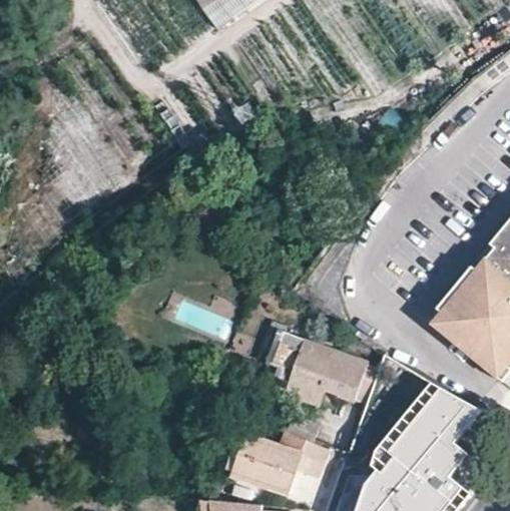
[(196,0),(214,25),(249,0),(196,0)]
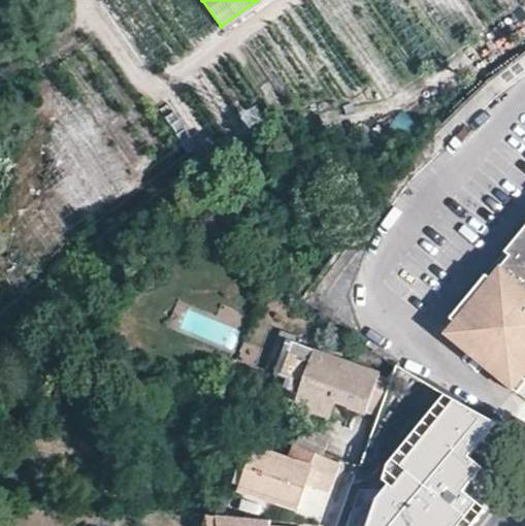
[(524,221),(489,266),(524,294),(524,221)]
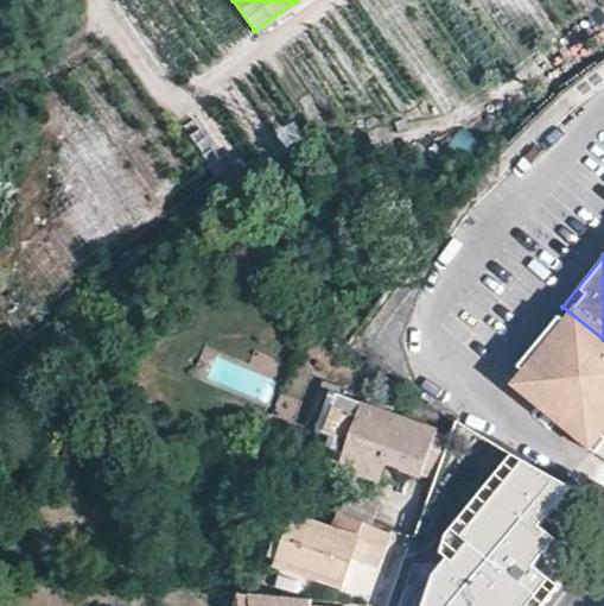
[(603,339),(563,307),(502,380),(584,447),(603,421),(603,339)]
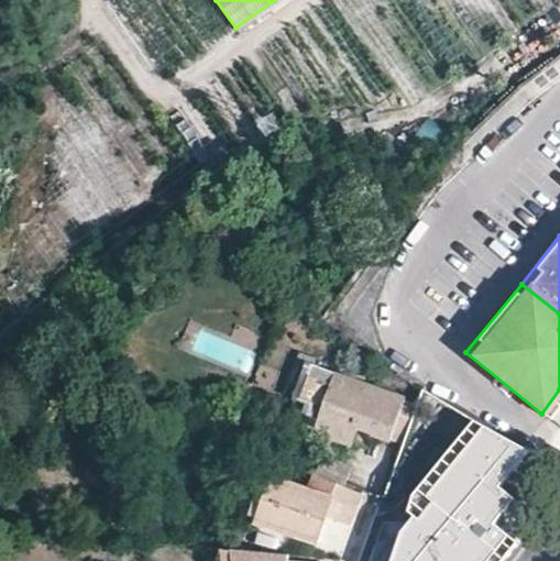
[(350,441),(354,428),(387,438),(392,428),(402,431),(418,384),(413,380),(388,362),(384,377),(395,383),(392,394),(332,374),(319,407),(309,404),(302,426),(350,441)]
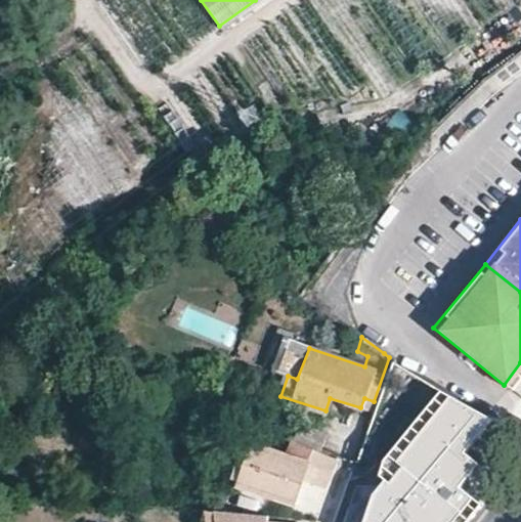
[(286,338),(281,348),(274,371),(288,376),(297,379),(309,348),(310,346),(286,338)]
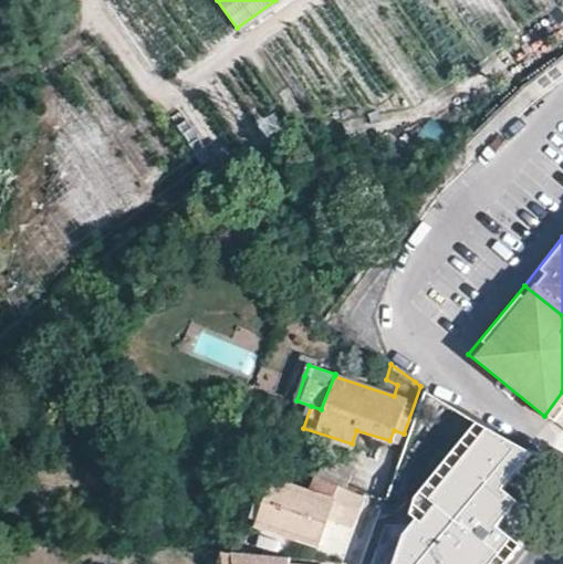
[(562,392),(544,416),(549,420),(562,403),(562,392)]
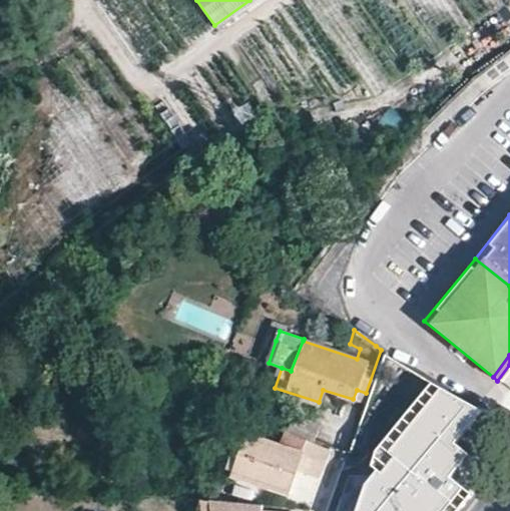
[(442,510),(509,433),(437,389),(376,463),(383,473),(371,488),(361,510),(442,510)]
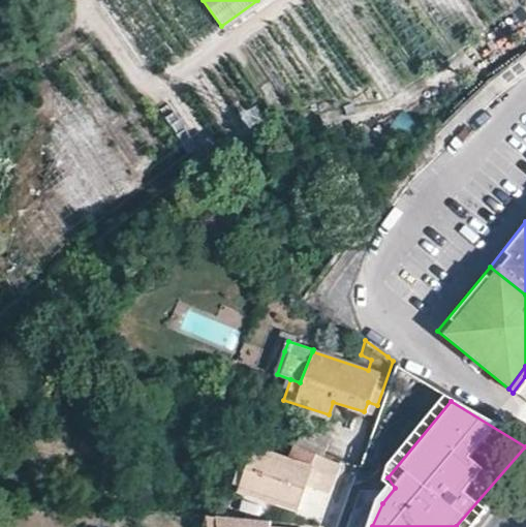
[(321,455),(329,437),(301,425),(295,443),(314,452),(321,455)]
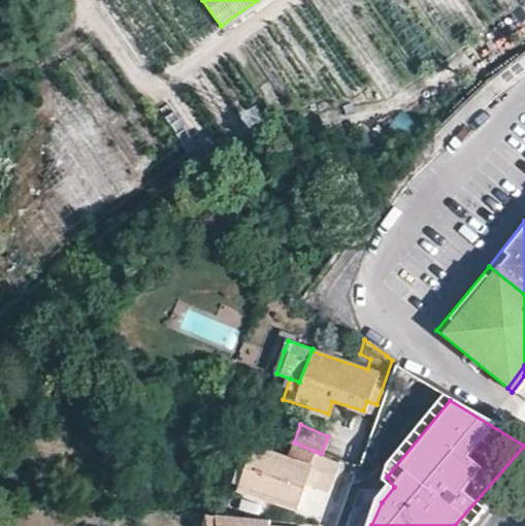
[(314,451),(294,442),(292,442),(289,440),(282,458),(247,447),(233,486),(294,506),(302,480),(326,488),(336,460),(321,454),(314,451)]
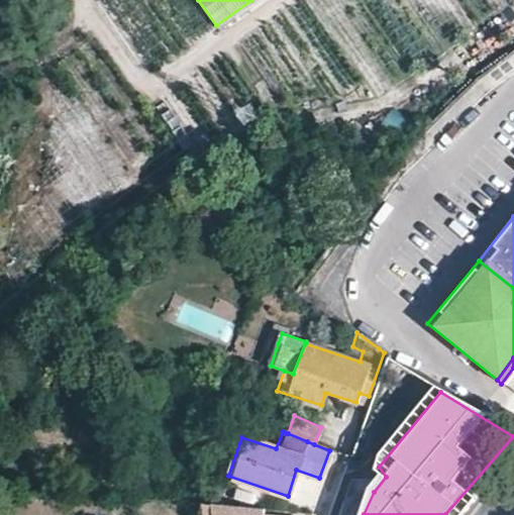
[(208,514),(253,514),(255,507),(198,503),(197,514),(208,514)]
